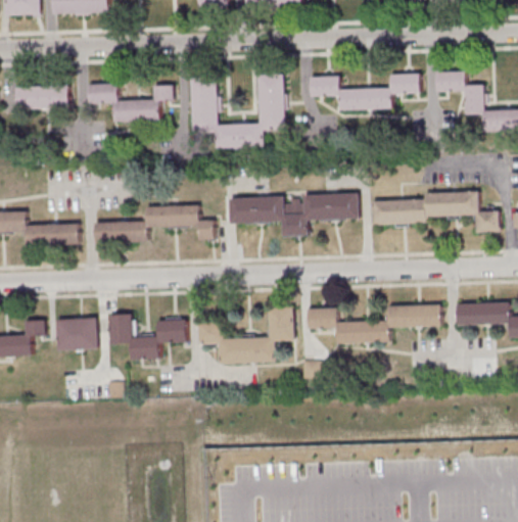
[(39,16),(39,0),(4,0),(4,16),(39,16)]
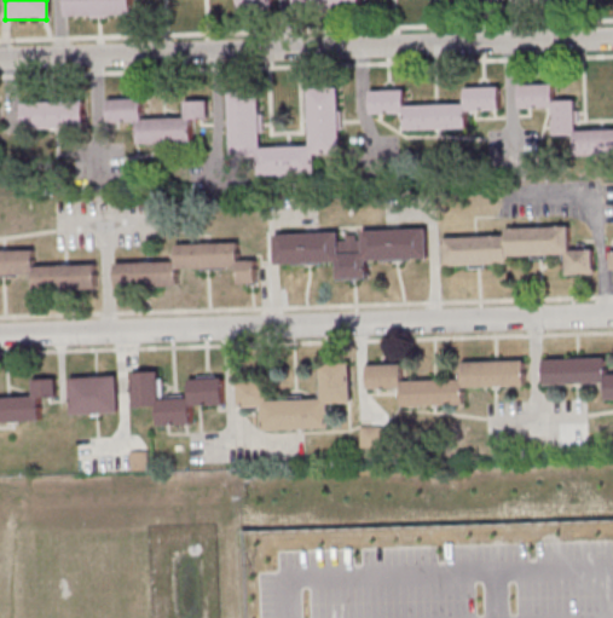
[(61,0),(61,17),(128,16),(127,0),(232,0),(233,10),(269,9),(269,0),(61,0)]
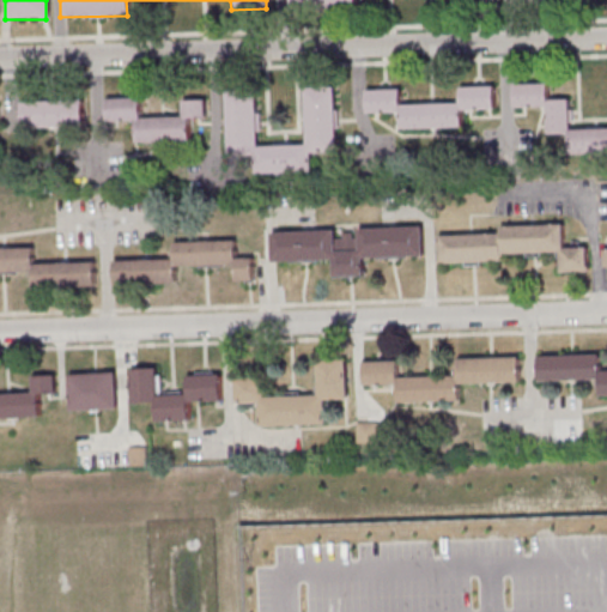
[(459,128),(459,110),(491,110),(491,86),(456,88),(456,103),(396,104),(396,89),(362,90),(363,114),(396,113),(396,129),(459,128)]
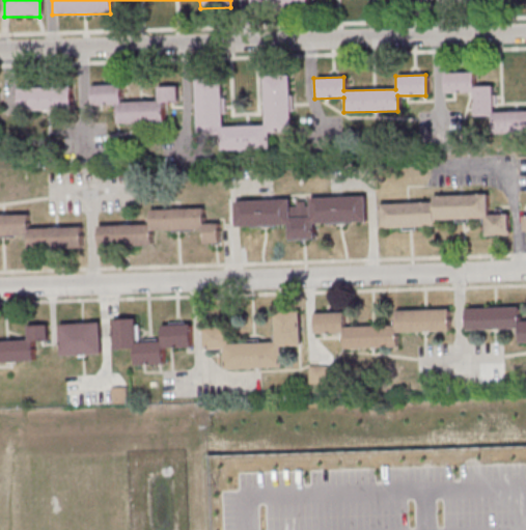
[(525,111),(490,112),(490,87),(471,87),(471,75),(440,75),(440,94),(471,95),(471,117),(490,117),(490,134),(525,134),(525,111)]
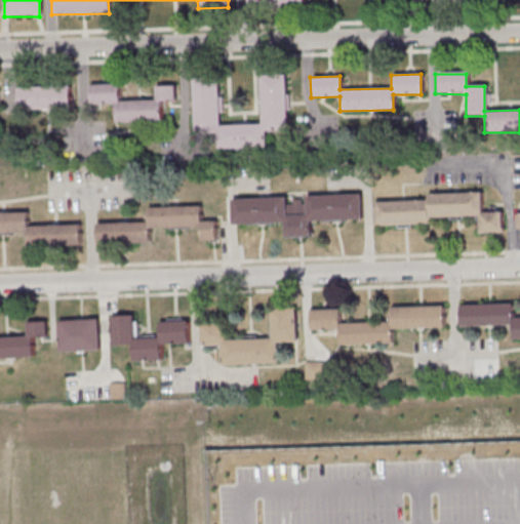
[(258,124),(218,125),(216,78),(190,79),(192,135),(217,135),(217,150),(264,149),(264,131),(285,131),(284,75),(257,75),(258,124)]
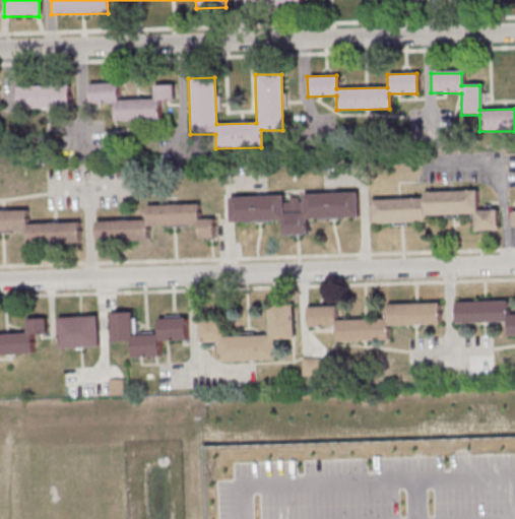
[(158,123),(158,102),(171,102),(171,86),(151,87),(151,101),(117,101),(116,84),(86,85),(87,105),(112,105),(112,124),(158,123)]
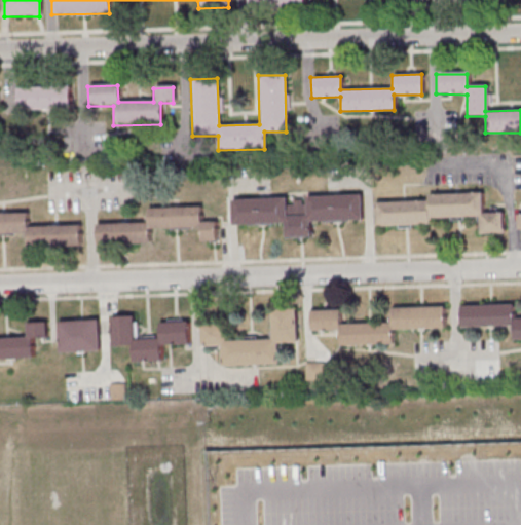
[(69,111),(69,88),(14,88),(14,112),(69,111)]
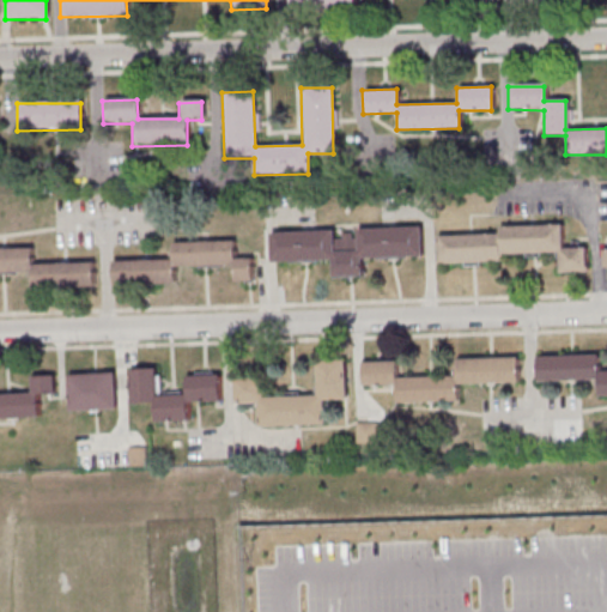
[(436,264),(499,264),(499,255),(556,254),(556,272),(584,272),(584,248),(560,248),(560,225),(497,226),(497,235),(435,236),(436,264)]
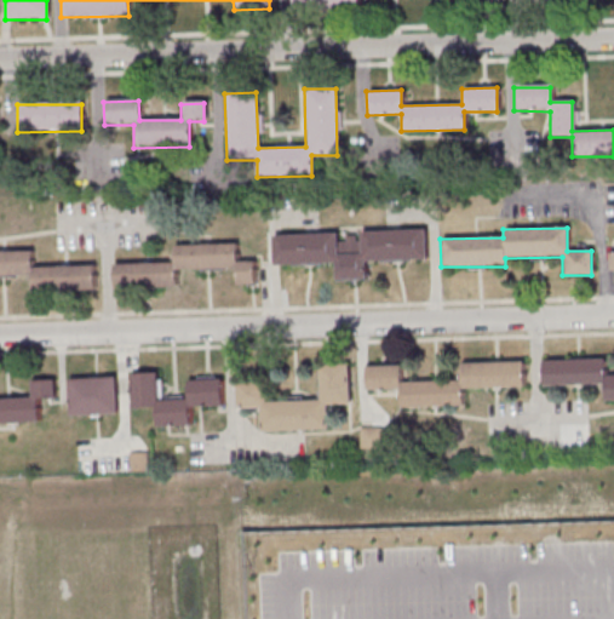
[(424,261),(424,230),(271,234),(271,267),(332,264),(333,281),(363,280),(363,262),(424,261)]
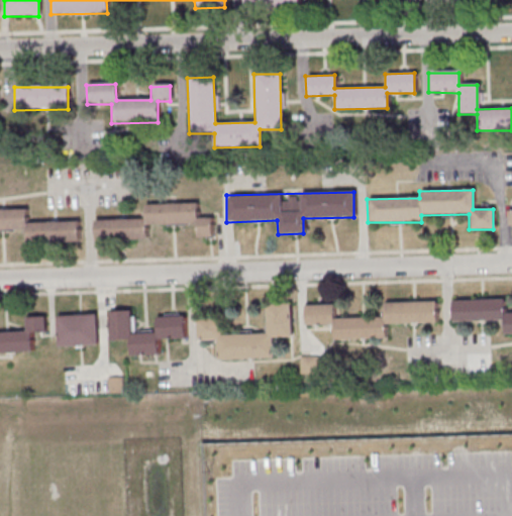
[(93,240),(145,239),(145,225),(194,224),(195,237),(211,237),(210,217),(197,217),(197,204),(143,204),(143,219),(93,220),(93,240)]
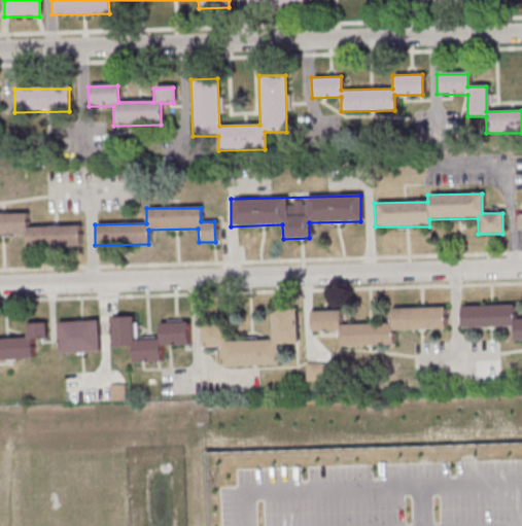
[(0,235),(26,235),(26,247),(79,247),(78,225),(26,226),(26,213),(0,213),(0,235)]
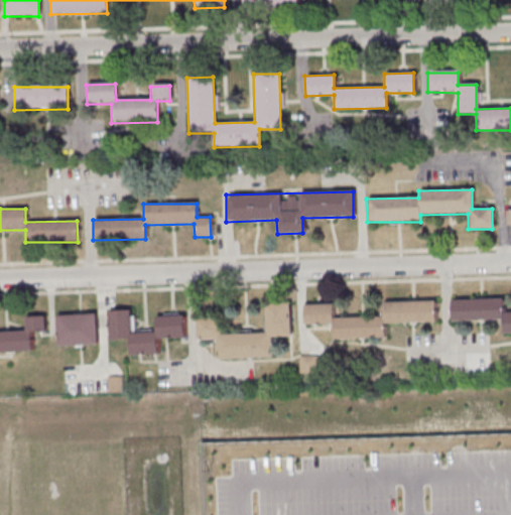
[(450,300),(450,322),(501,320),(501,334),(510,333),(510,311),(502,311),(502,299),(450,300)]
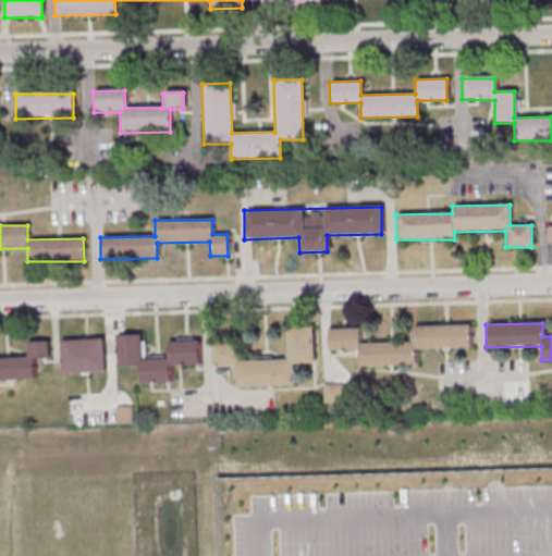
[(469,348),(468,324),(412,325),(413,342),(358,343),(358,329),(326,329),(327,351),(357,351),(358,367),(415,366),(414,349),(469,348)]
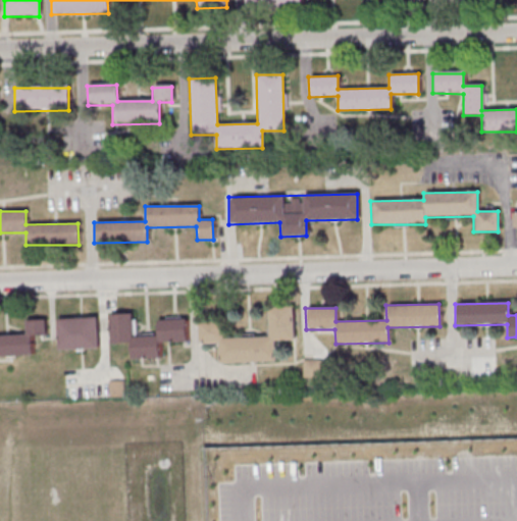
[(274,362),(274,341),(293,341),(292,307),(267,307),(268,337),(221,337),(221,321),(198,321),(198,344),(218,344),(218,363),(274,362)]
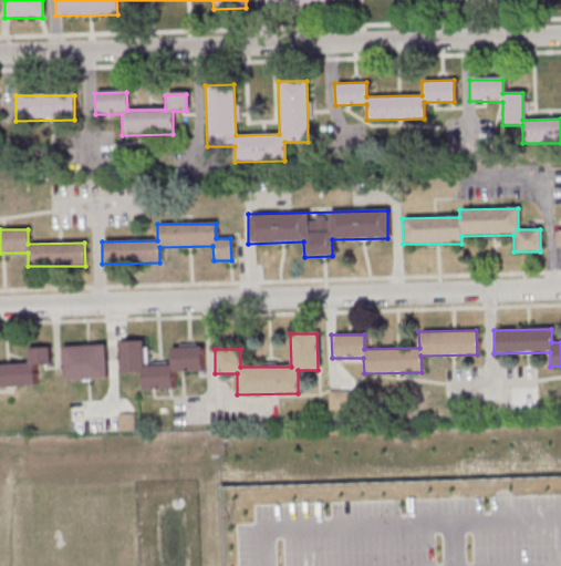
[(200,371),(200,346),(170,346),(170,364),(143,364),(143,341),(117,341),(117,373),(141,373),(141,390),(172,390),(170,371),(200,371)]
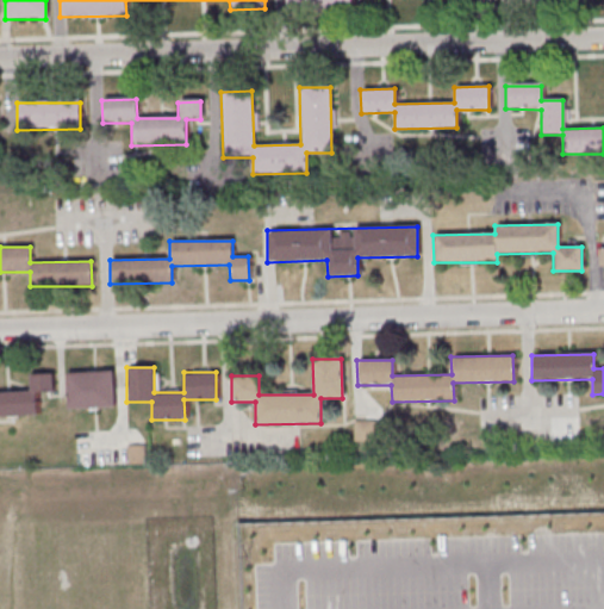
[(112,371),(64,371),(66,410),(112,409),(112,371)]
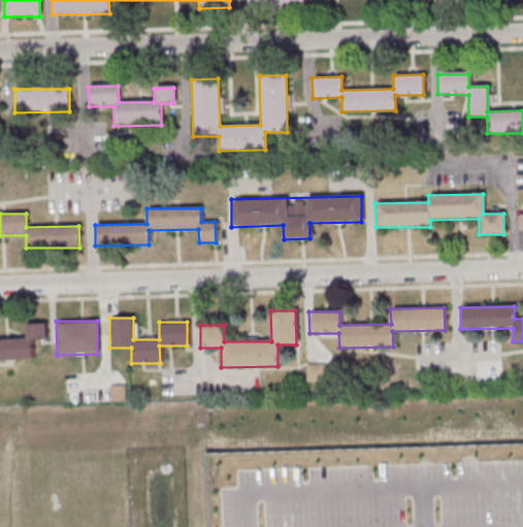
[(0,360),(32,360),(32,340),(44,339),(43,323),(25,324),(25,338),(0,339),(0,360)]
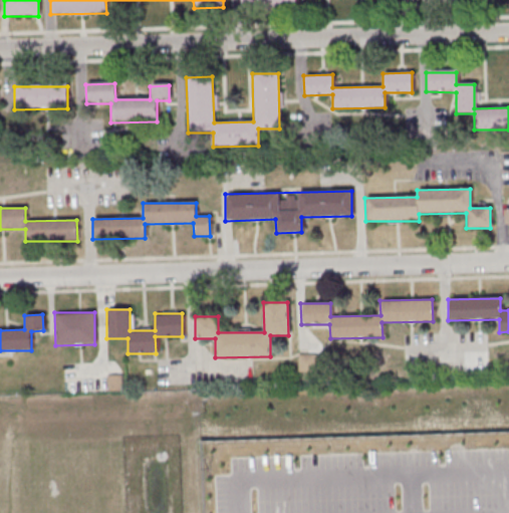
[(295,372),(312,372),(312,355),(295,355),(295,372)]
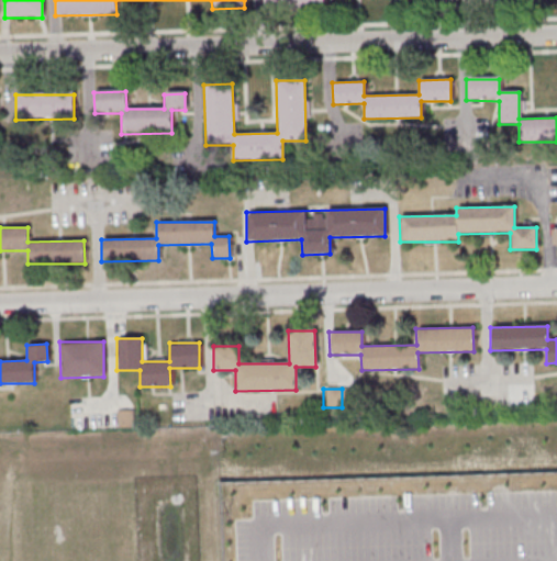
[(131,428),(131,413),(66,413),(66,428),(131,428)]
